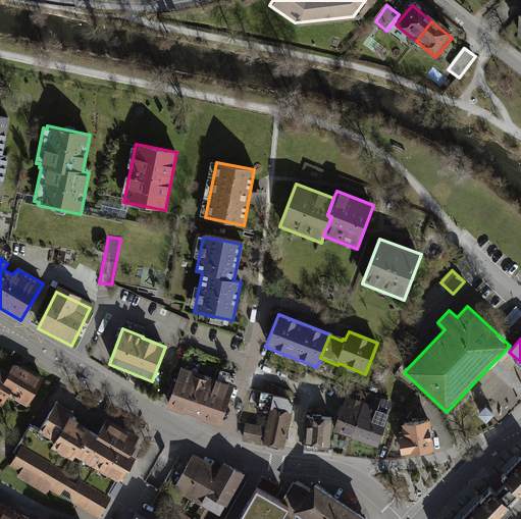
[(35,378),(14,367),(8,378),(3,386),(6,388),(23,399),(35,378)]
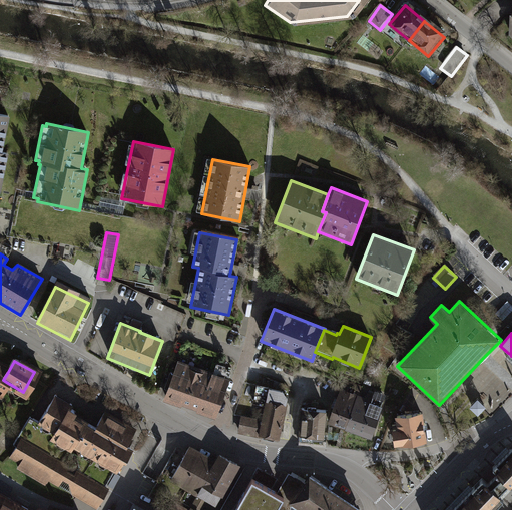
[(229,380),(177,361),(172,373),(169,372),(163,389),(166,391),(162,402),(180,409),(181,407),(196,412),(195,414),(214,421),(229,380)]
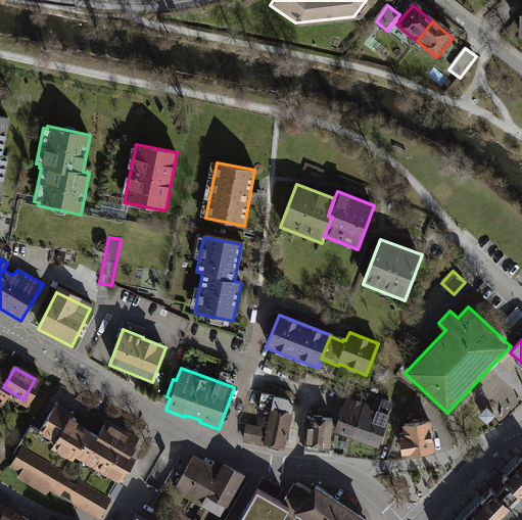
[(0,398),(6,389),(3,387),(8,379),(0,375),(0,398)]
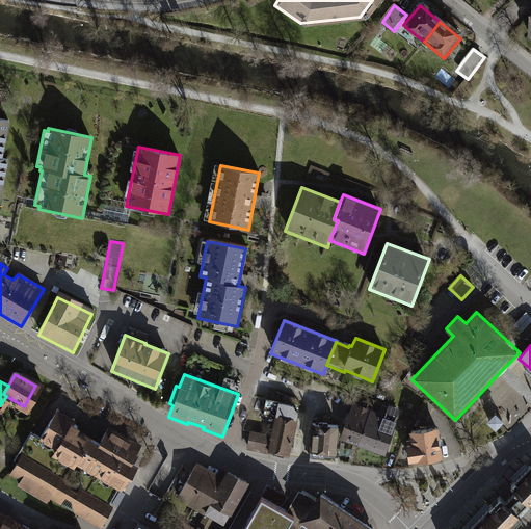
[(299,408),(265,401),(262,420),(273,423),(271,430),(269,437),(249,432),(245,451),(272,457),(271,457),(284,459),(284,457),(289,458),(299,408)]
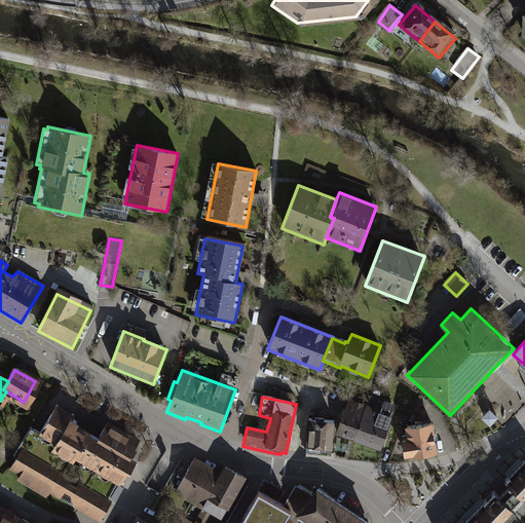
[(367,408),(349,402),(336,435),(353,441),(366,411),(367,408)]
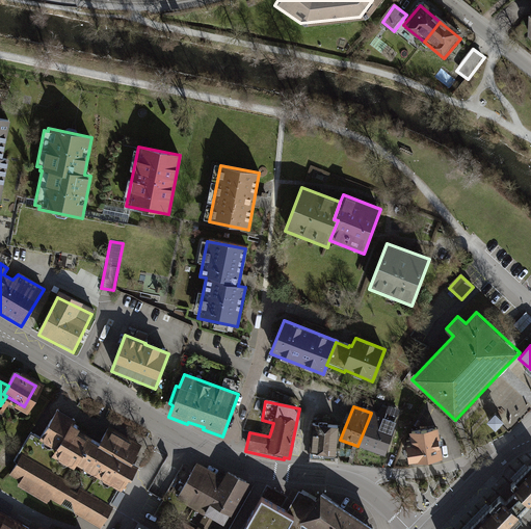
[(75,419),(57,410),(42,438),(58,447),(72,423),(75,419)]
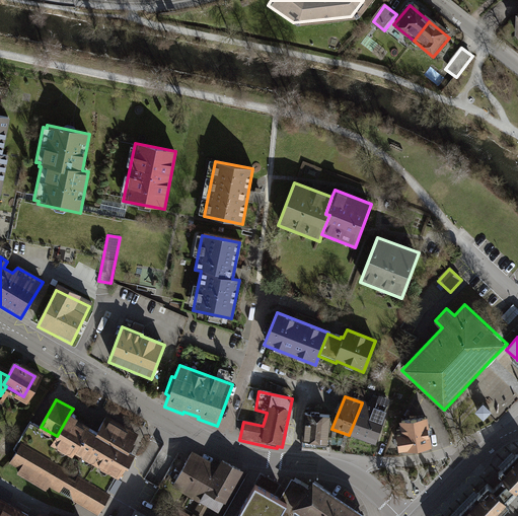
[(368,408),(361,406),(349,435),(374,444),(387,407),(370,400),(368,408)]
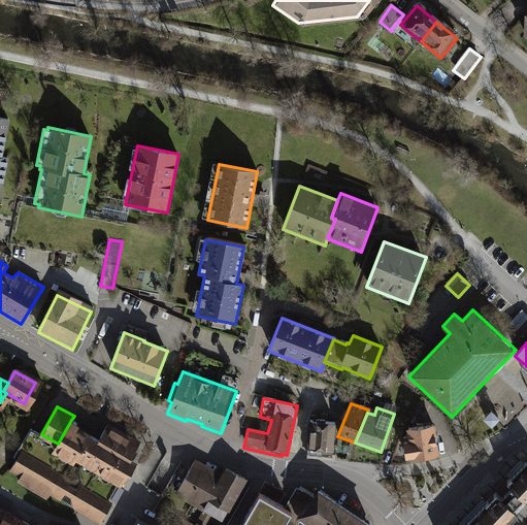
[(500,419),(492,411),(487,416),(484,420),(492,427),(495,424),(500,419)]
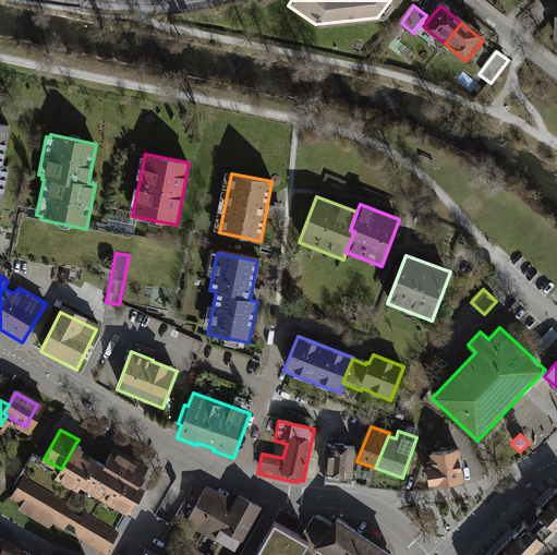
[(89,460),(93,454),(75,444),(61,469),(57,475),(74,485),(89,460)]
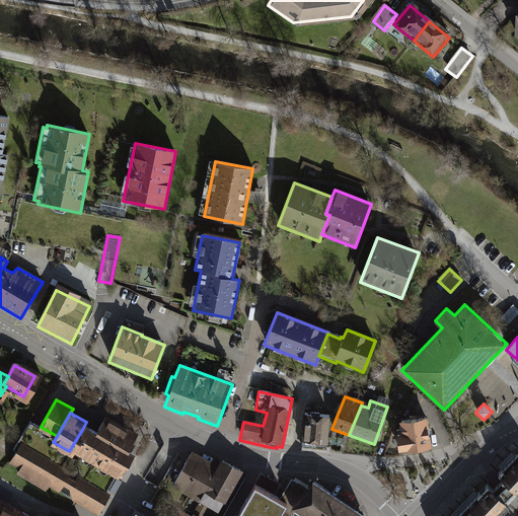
[(328,418),(318,417),(318,415),(311,415),(311,416),(304,415),(301,449),(325,451),(328,418)]
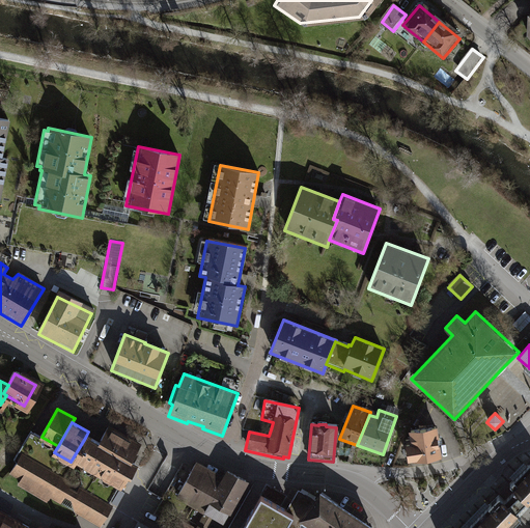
[(438,427),(409,432),(410,442),(406,442),(408,462),(413,462),(413,463),(442,459),(438,427)]
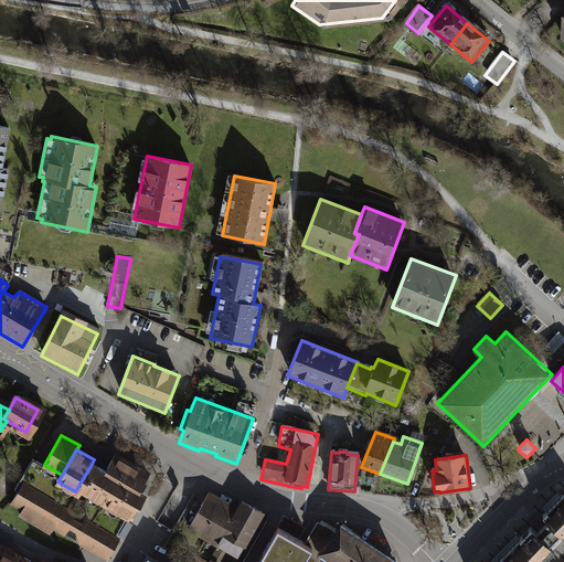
[(132,492),(142,475),(116,458),(106,475),(88,504),(94,507),(84,523),(70,515),(65,512),(54,531),(75,543),(103,560),(141,497),(132,492)]
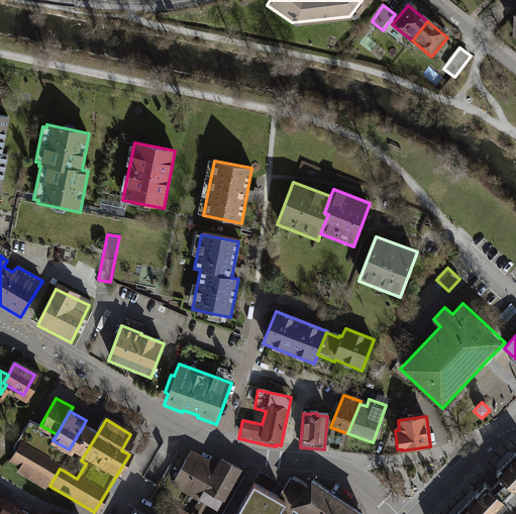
[(81,460),(97,434),(83,426),(69,449),(67,452),(81,460)]
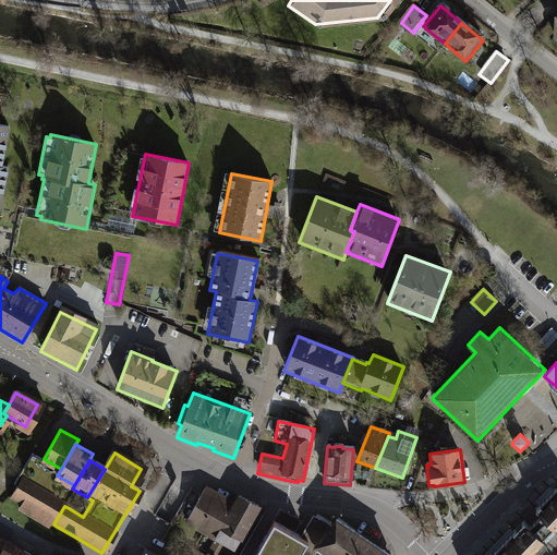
[(64,506),(23,481),(12,499),(53,525),(64,506)]
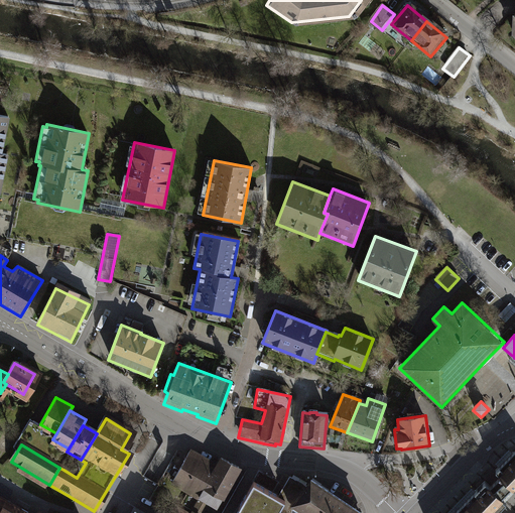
[(217,468),(189,453),(172,484),(199,499),(217,468)]
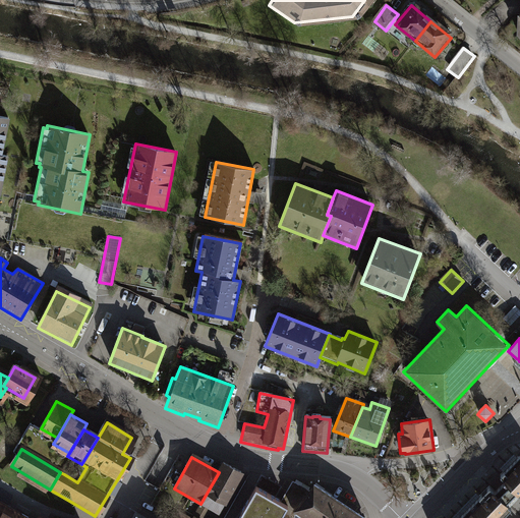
[(502,517),(510,510),(505,505),(511,499),(516,493),(519,496),(519,457),(500,477),(505,482),(500,488),(495,494),(488,487),(459,517),(502,517)]
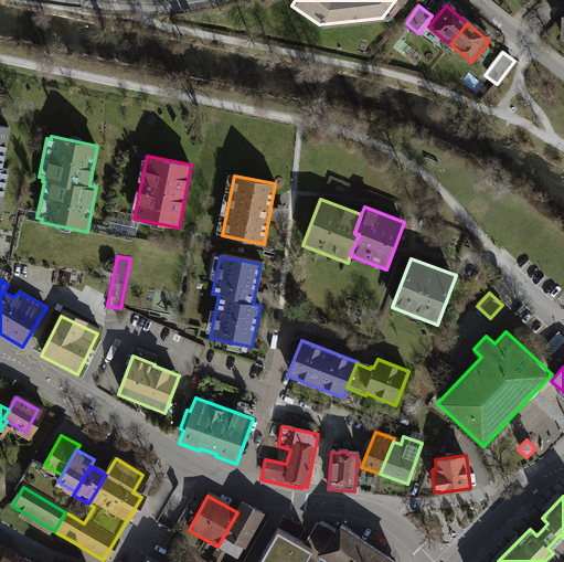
[(237,512),(217,547),(209,561),(223,561),(229,552),(237,558),(261,515),(241,505),(237,512)]
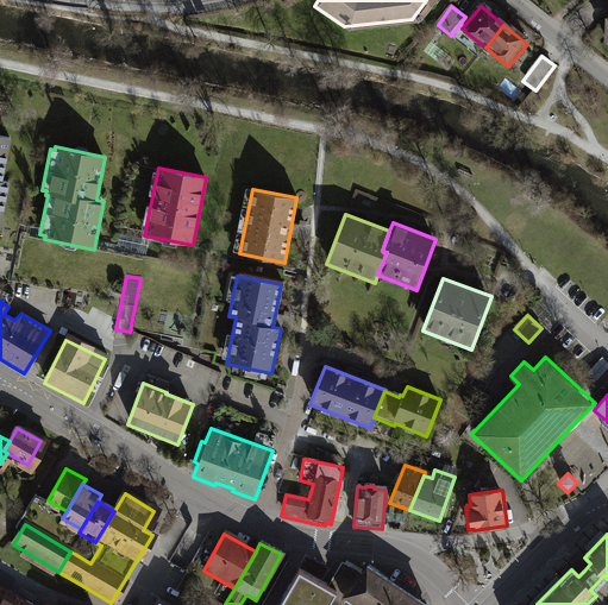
[(421,604),(367,567),(361,577),(342,566),(330,590),(336,593),(330,604),(421,604)]
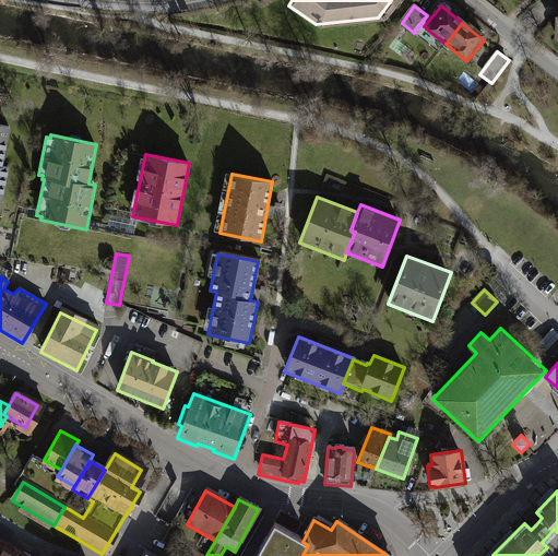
[(303,542),(275,525),(258,555),(303,555),(308,545),(303,542)]
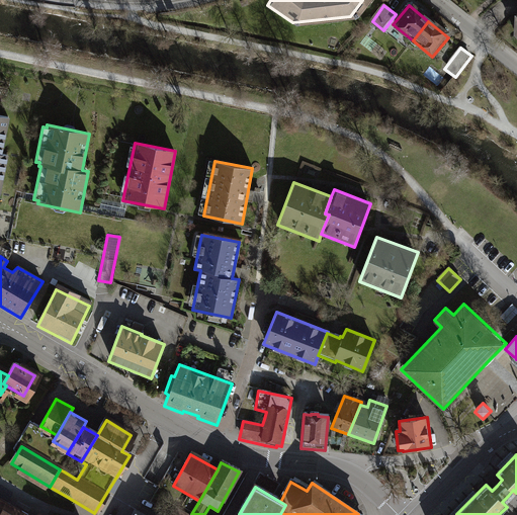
[(44,514),(37,511),(35,514),(28,514),(0,499),(0,514),(44,514)]
